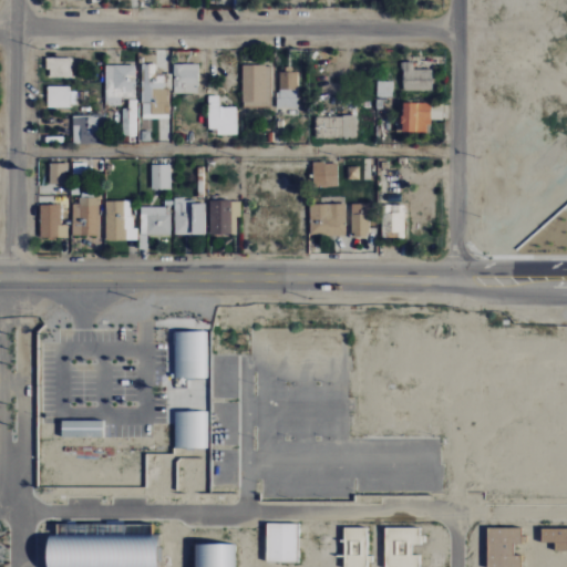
[(73,59),(73,79),(45,79),(45,65),(45,59),(73,59)]
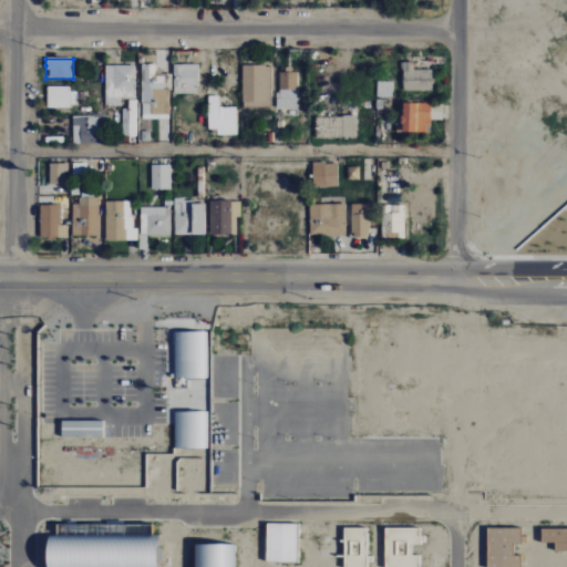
[(433,91),(400,91),(400,63),(414,63),(414,70),(421,70),(433,70),(433,91)]
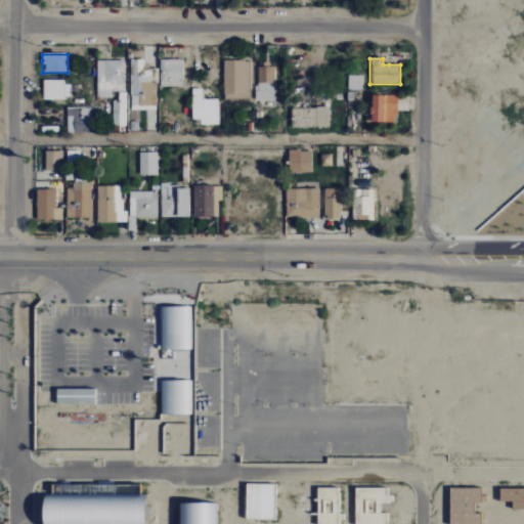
[(132,59),(139,59),(146,59),(146,69),(157,69),(157,85),(132,85),(132,59)]
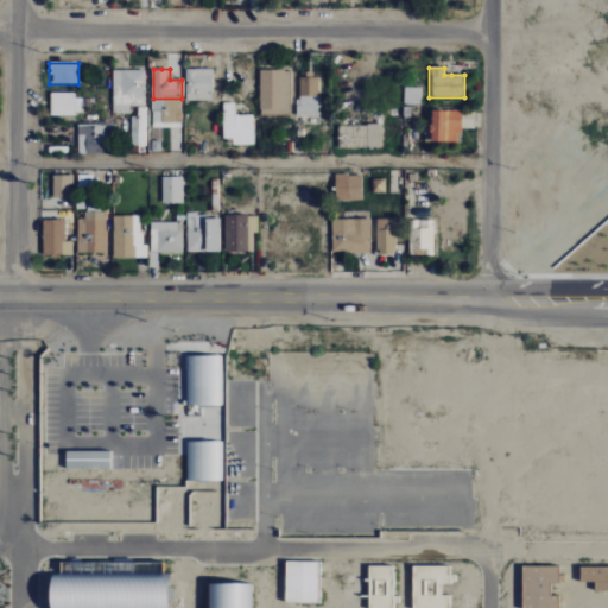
[(214,70),(214,101),(188,101),(188,70),(202,70),(214,70)]
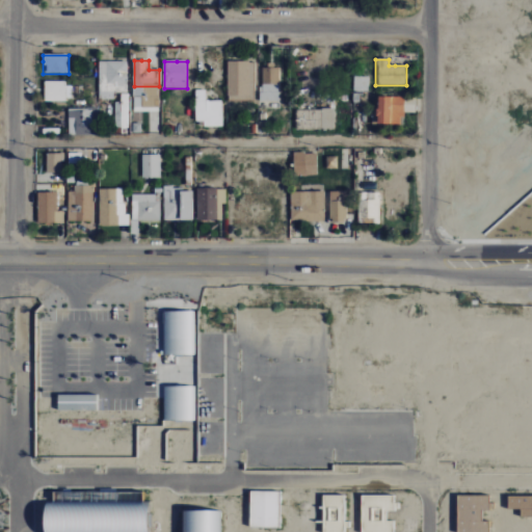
[(107,62),(116,62),(128,62),(128,86),(107,86),(107,62)]
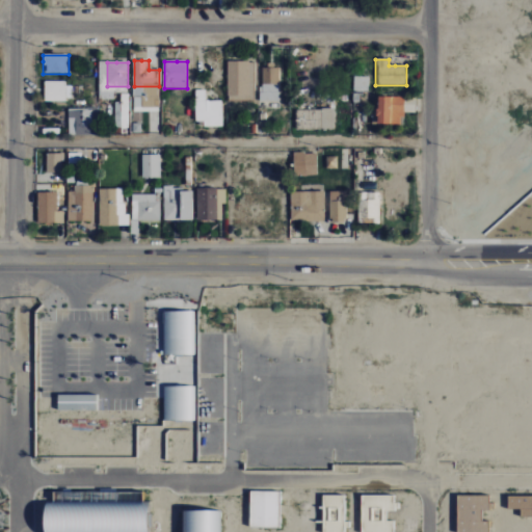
[(229,62),(240,62),(250,62),(250,97),(229,97),(229,62)]
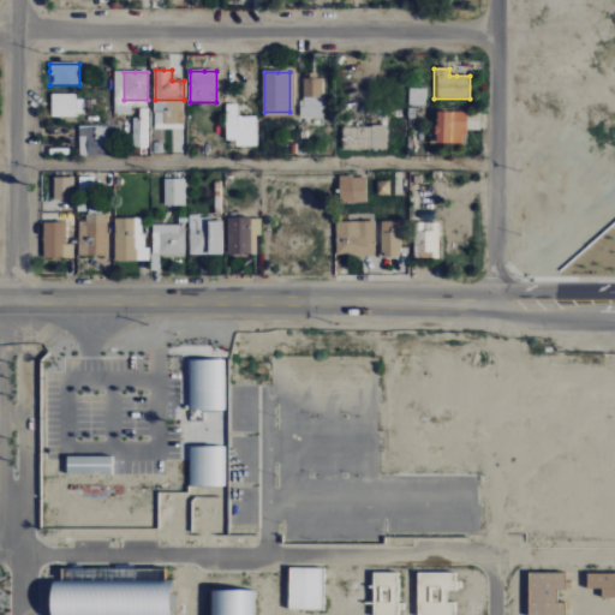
[(302,78),(317,78),(324,78),(324,118),(302,118),(302,78)]
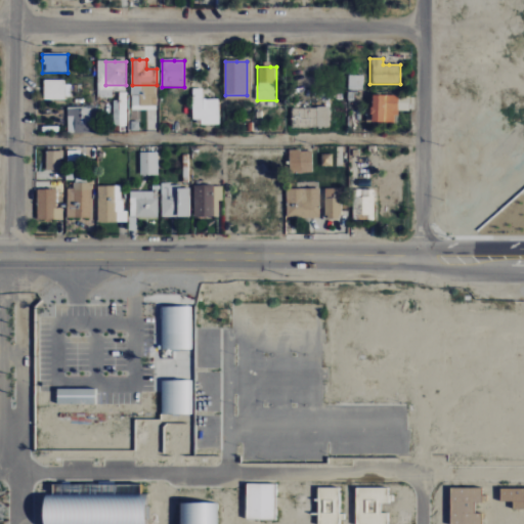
[(362,90),(363,76),(349,76),(348,90),(362,90)]
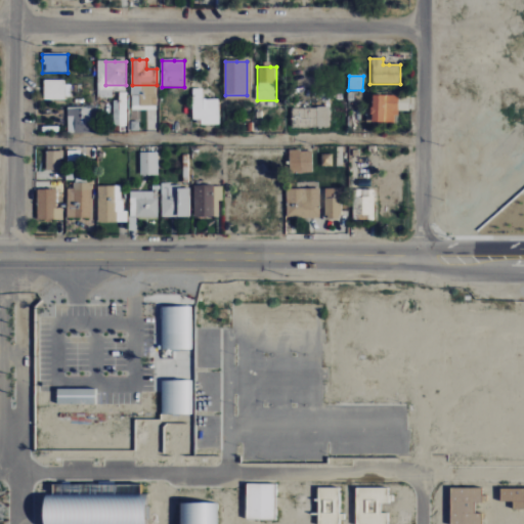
[(44,80),(66,80),(66,84),(72,84),(72,96),(67,96),(67,100),(44,100),(44,90),(44,80)]
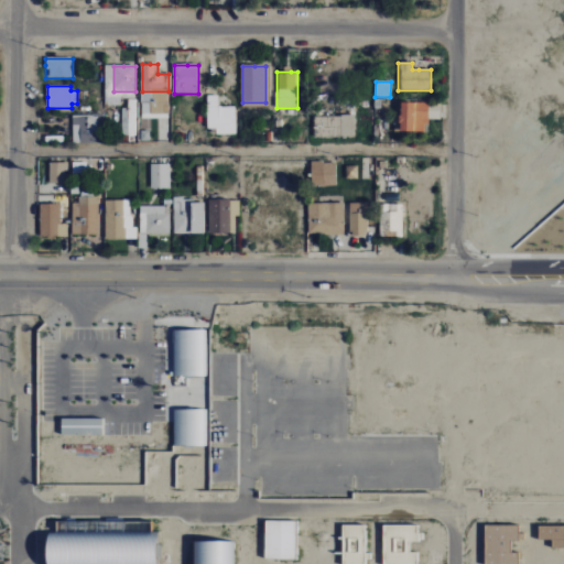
[(209,96),(219,96),(219,107),(226,107),(237,107),(237,128),(209,128),(209,96)]
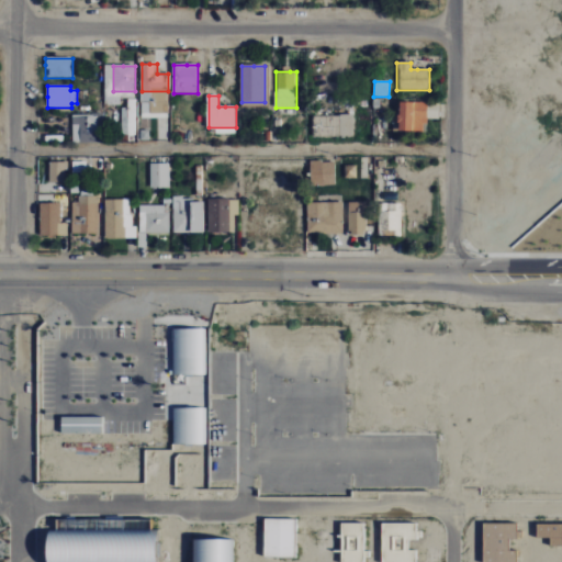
[(402,102),(428,102),(428,123),(424,123),(424,127),(424,133),(402,133),(402,102)]
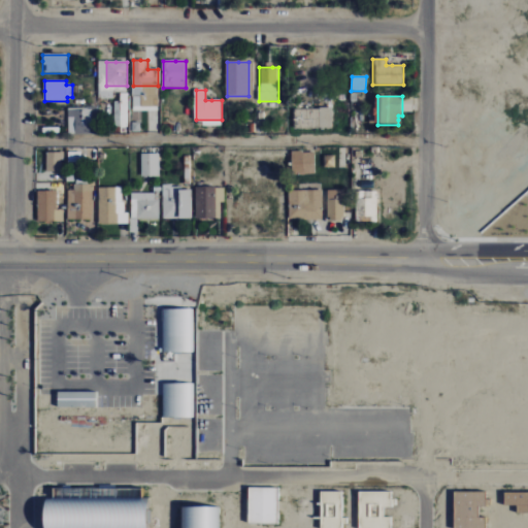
[(67,108),(95,108),(95,134),(67,134),(67,121),(67,108)]
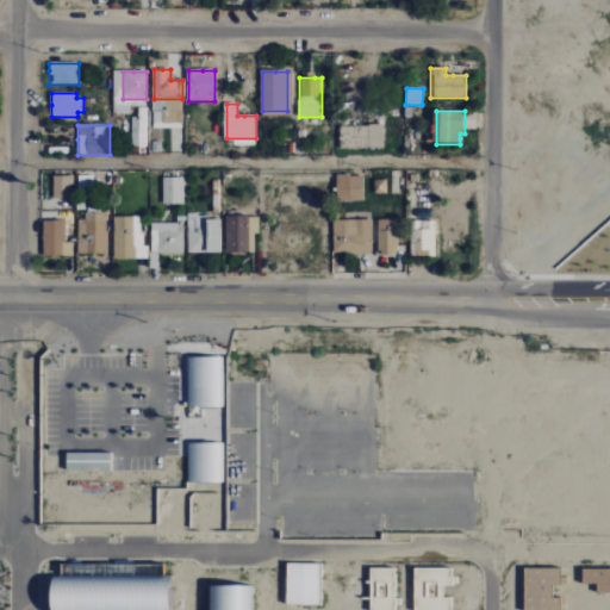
[(385,149),(341,149),(341,125),(359,125),(385,125),(385,149)]
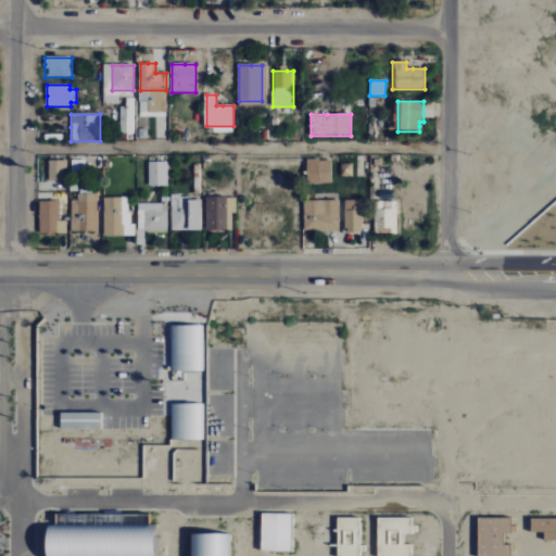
[(71,156),(86,156),(86,174),(71,174),(71,156)]
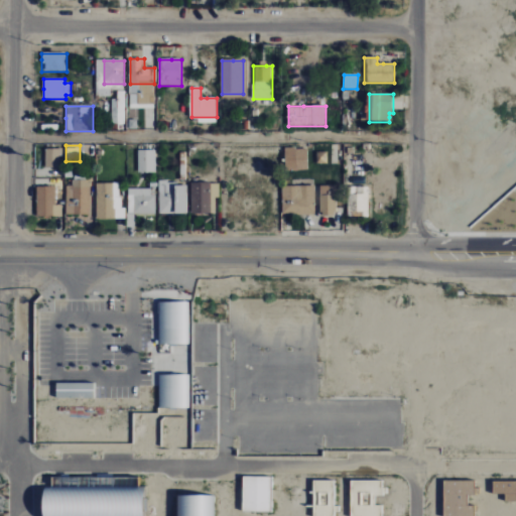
[(60,149),(60,168),(46,168),(46,149),(60,149)]
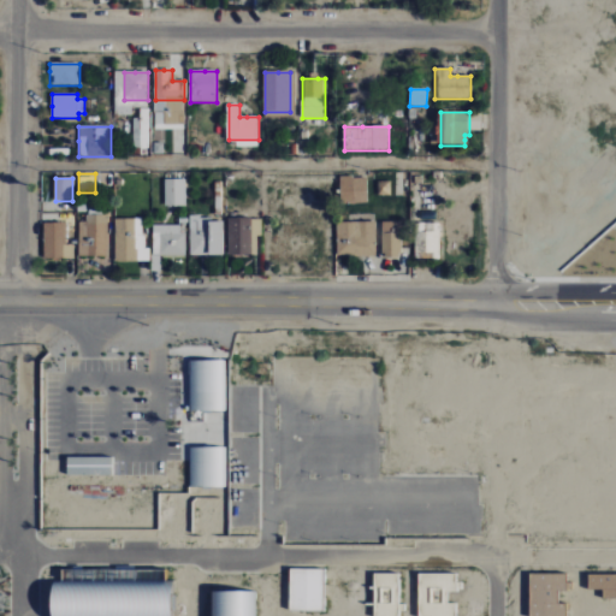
[(339,178),(356,178),(357,201),(341,201),(339,178)]
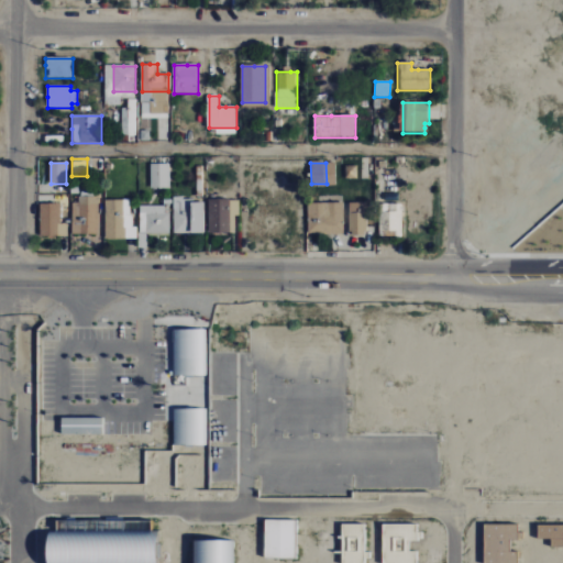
[(153,164),(169,164),(169,188),(153,188),(153,164)]
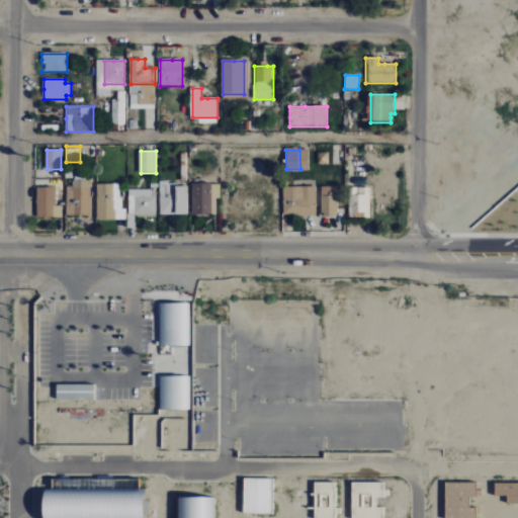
[(91,181),(92,218),(79,218),(67,218),(67,181),(91,181)]
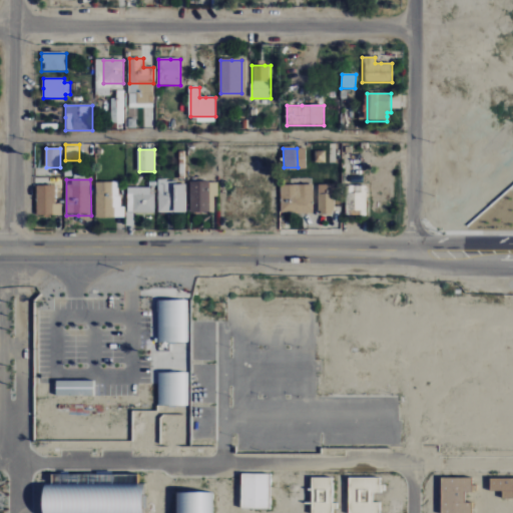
[(158,179),(166,179),(166,182),(177,182),(177,185),(185,185),(185,213),(171,213),(158,213),(158,179)]
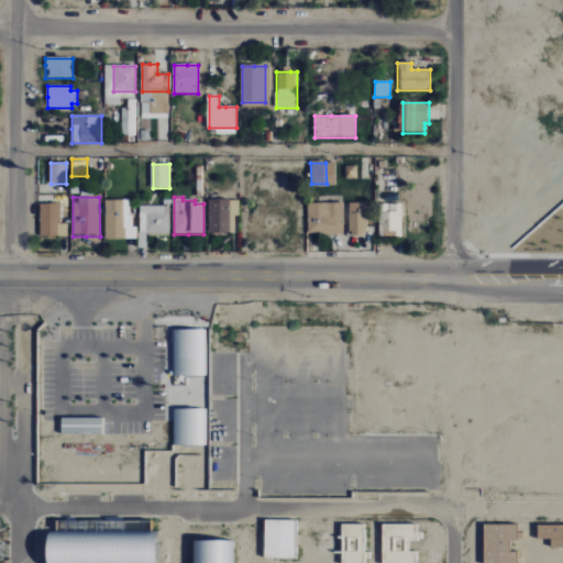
[(209,199),(236,199),(236,233),(224,234),(210,234),(209,199)]
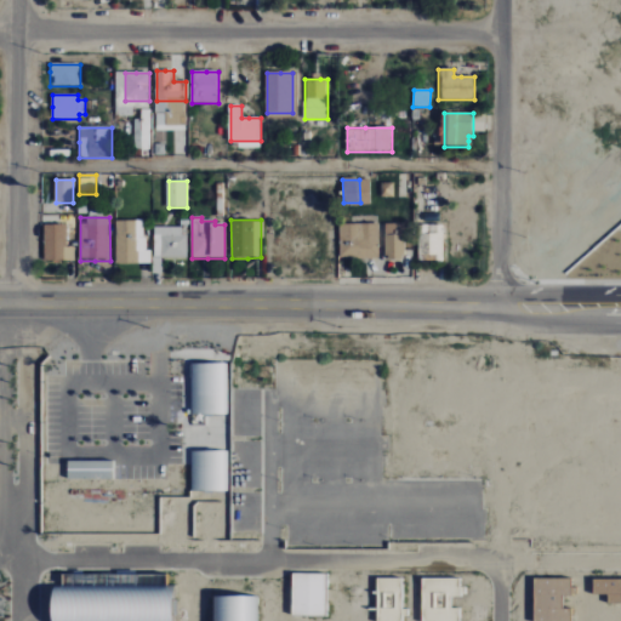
[(118,221),(141,221),(141,265),(131,265),(118,265),(118,221)]
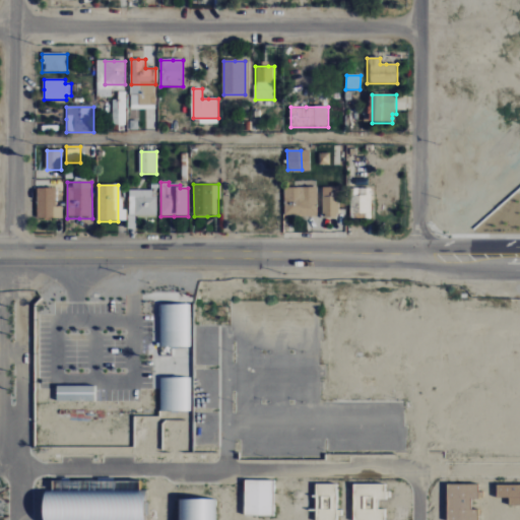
[(284,189),(318,188),(319,215),(310,215),(284,215),(284,189)]
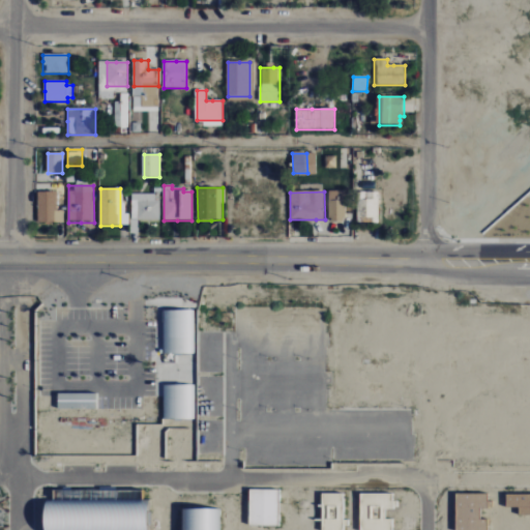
[(328,193),(345,192),(346,218),(336,218),(328,218),(328,193)]
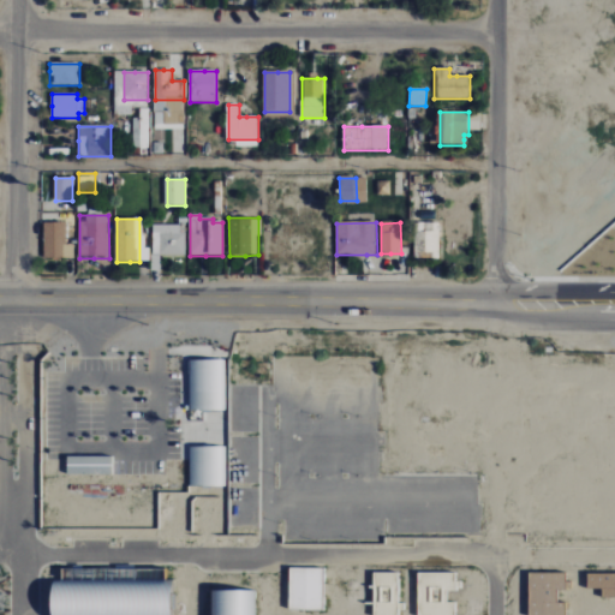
[(46,224),(67,224),(67,260),(58,260),(46,260),(46,224)]
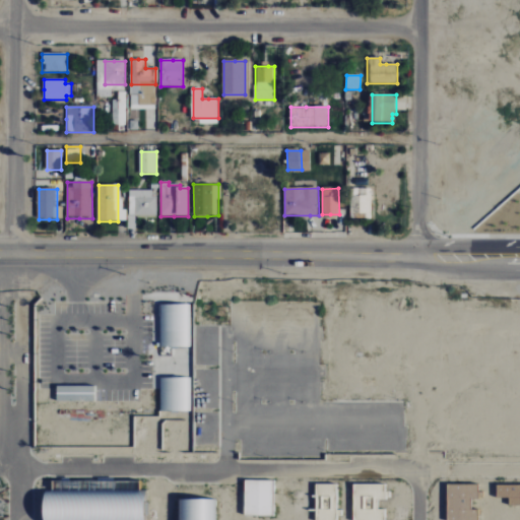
[(373,189),(373,214),(373,218),(347,218),(347,189),(373,189)]
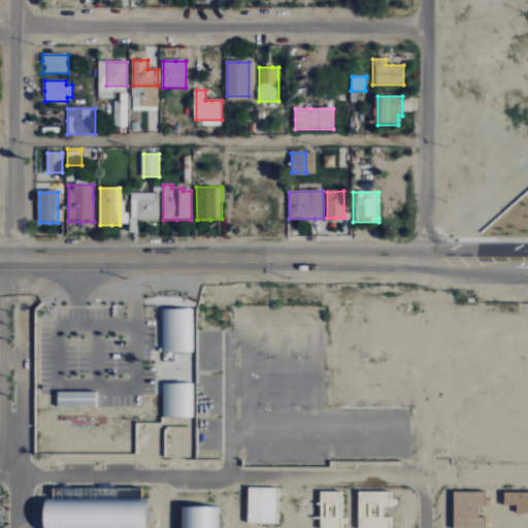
[(132,194),(155,194),(155,200),(159,200),(159,220),(140,220),(132,220),(132,194)]
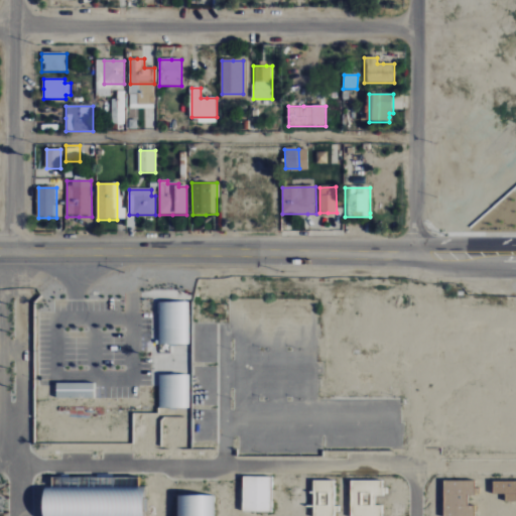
[(189,301),(159,300),(158,344),(188,344),(189,301)]
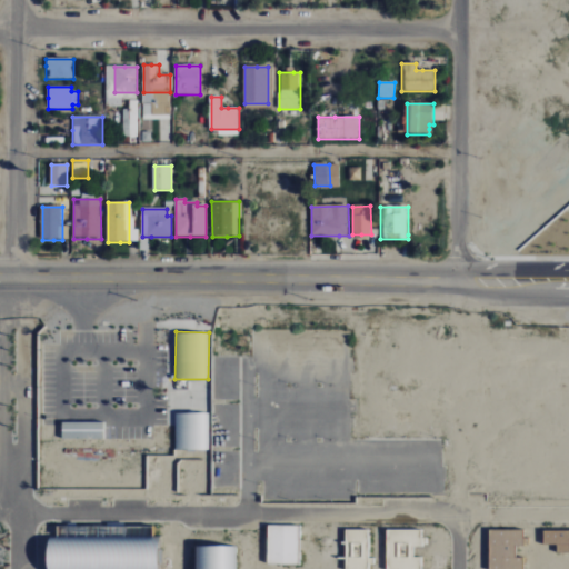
[(175,449),(208,449),(209,412),(176,412),(175,449)]
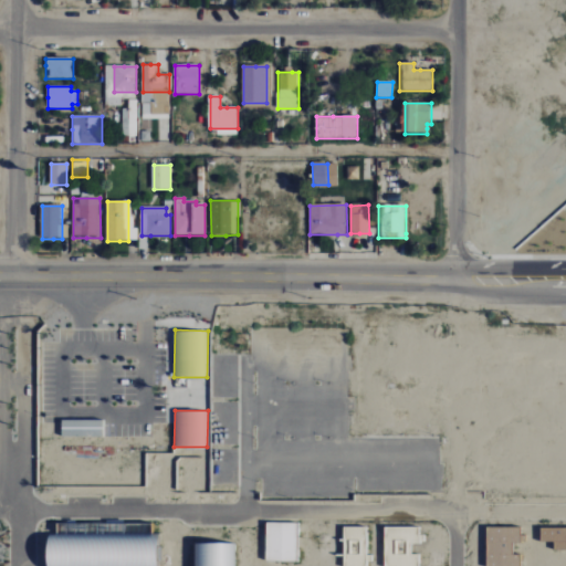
[(61,437),(103,437),(103,420),(61,420),(61,437)]
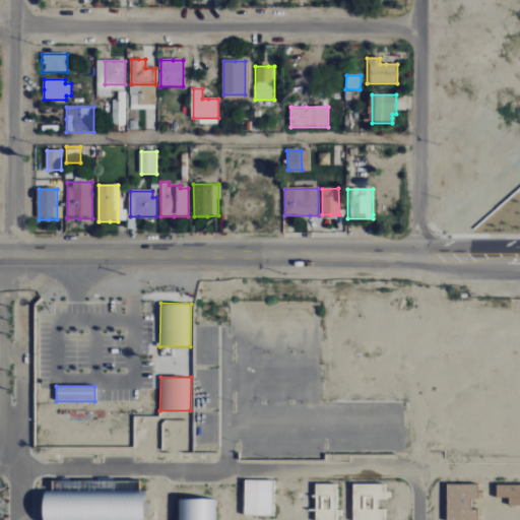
[(244,515),(272,515),(273,480),(245,480),(244,515)]
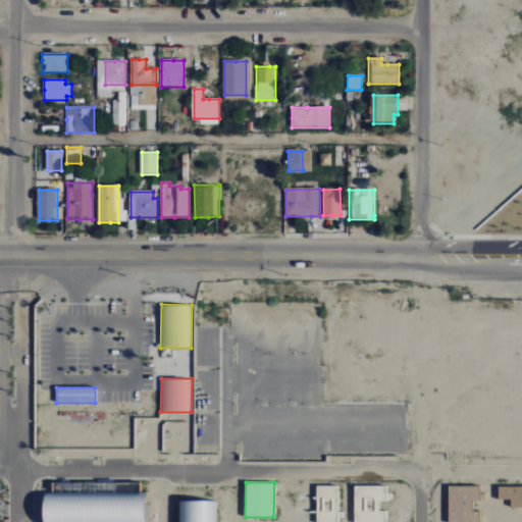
[(316,521),(336,521),(337,486),(317,485),(316,521)]
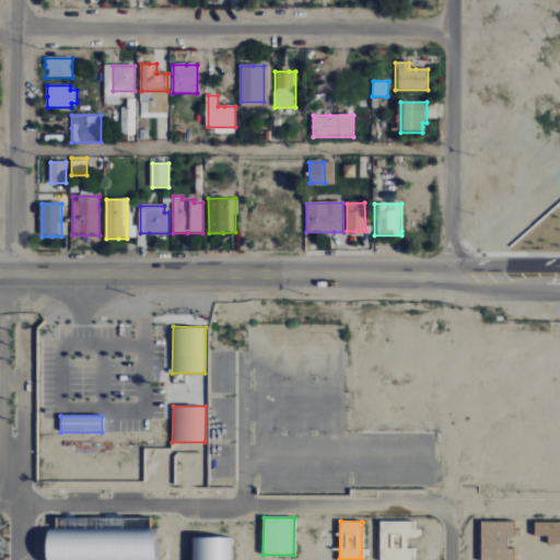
[(380,559),(413,559),(413,548),(407,548),(407,537),(415,537),(415,521),(381,522),(380,559)]
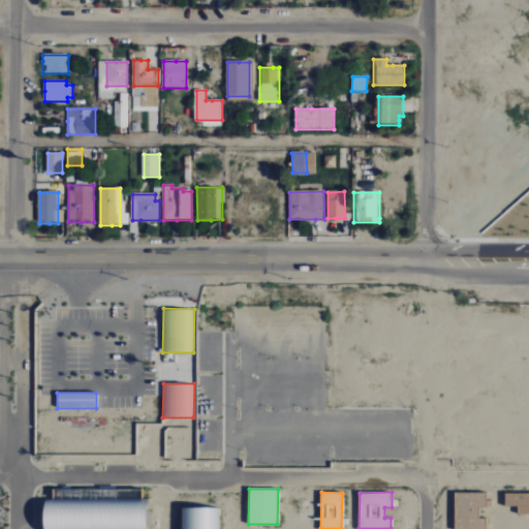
[(454,528),(474,528),(475,516),(477,516),(477,506),(487,507),(487,493),(455,492),(454,528)]
